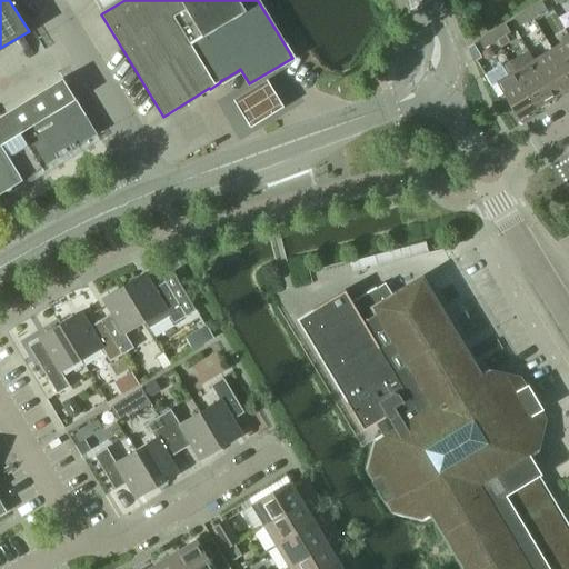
[(541,3),(528,11),(532,19),(546,10),(541,3)]
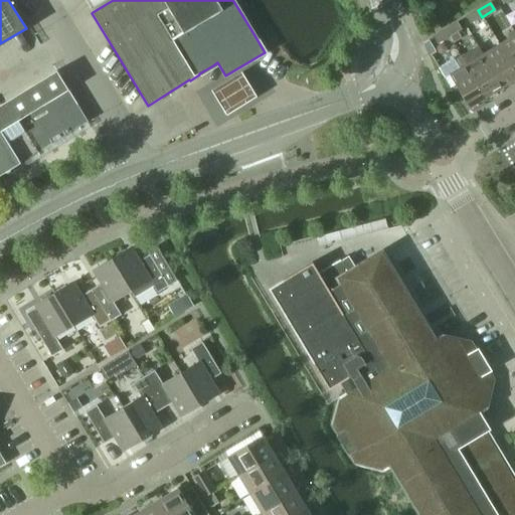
[(482,17),(478,10),(466,17),(470,24),(482,17)]
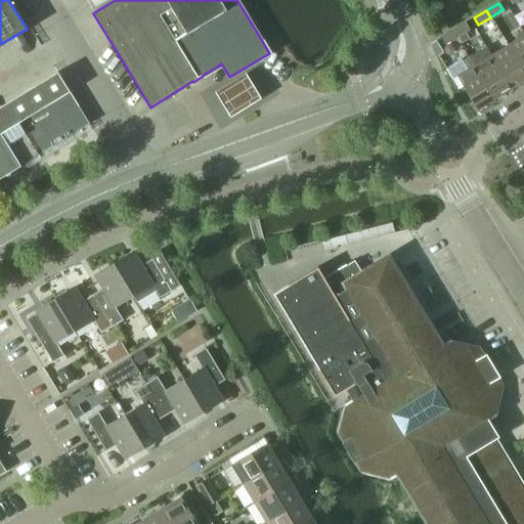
[(465,23),(452,30),(457,38),(470,30),(465,23)]
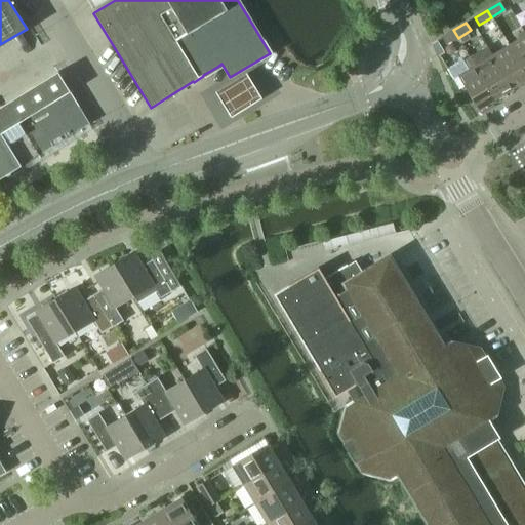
[(458,38),(453,30),(441,38),(445,45),(458,38)]
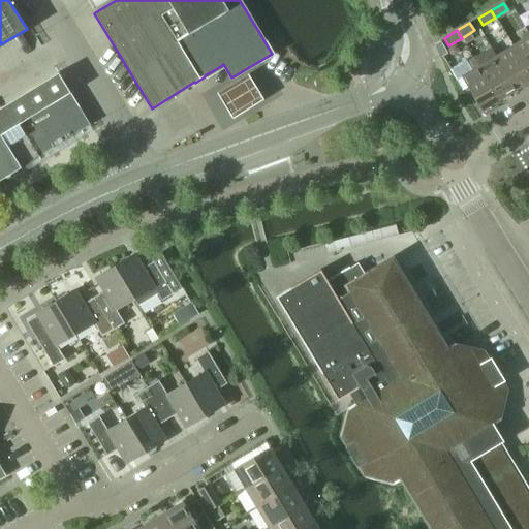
[(528,35),(512,47),(528,71),(528,35)]
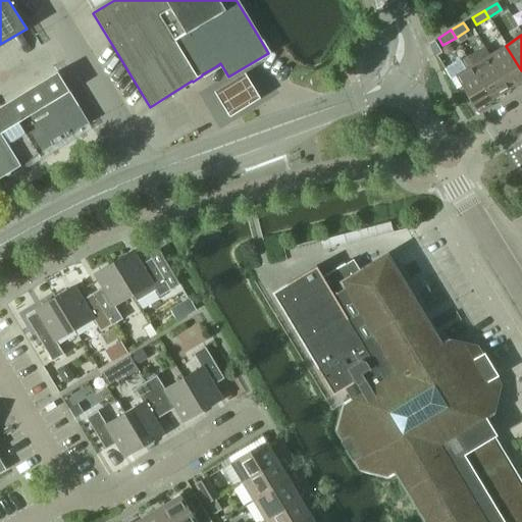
[(461,46),(454,51),(458,58),(465,53),(461,46)]
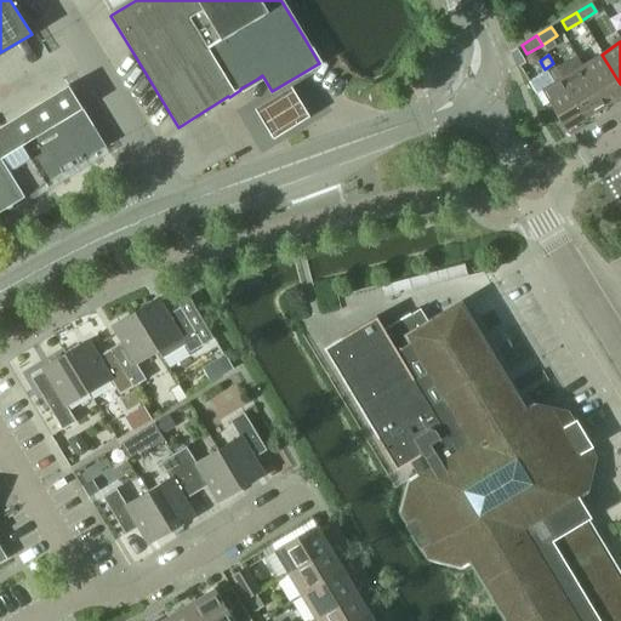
[(620,84),(602,55),(582,67),(607,106),(620,96),(620,84)]
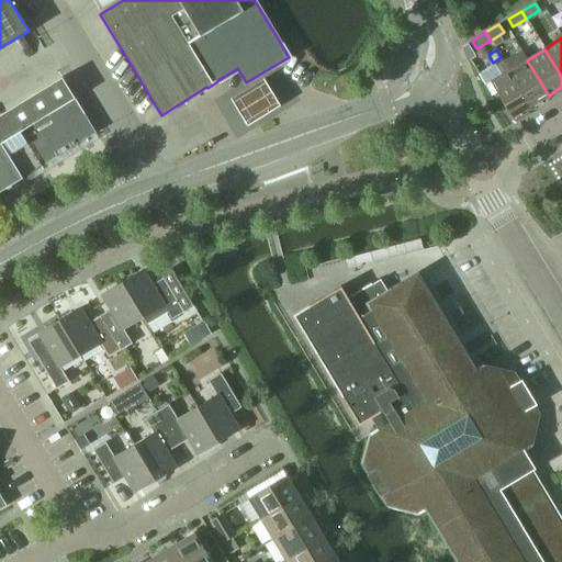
[(520,51),(503,62),(530,107),(549,96),(527,60),(520,51)]
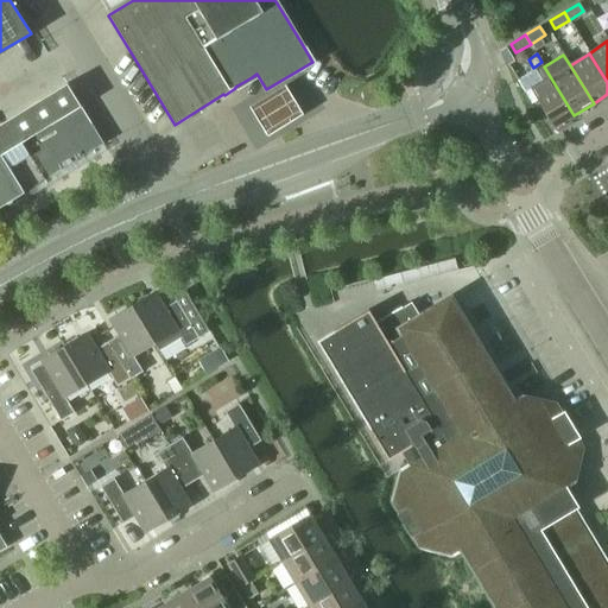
[(17,56),(0,65),(0,82),(24,68),(17,56)]
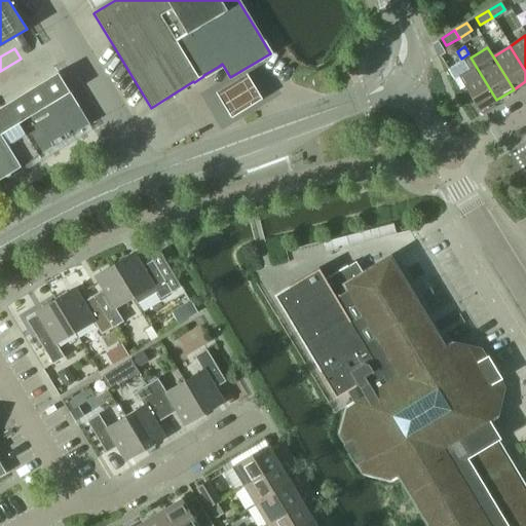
[(496,100),(471,58),(463,63),(468,71),(458,77),(479,110),(496,100)]
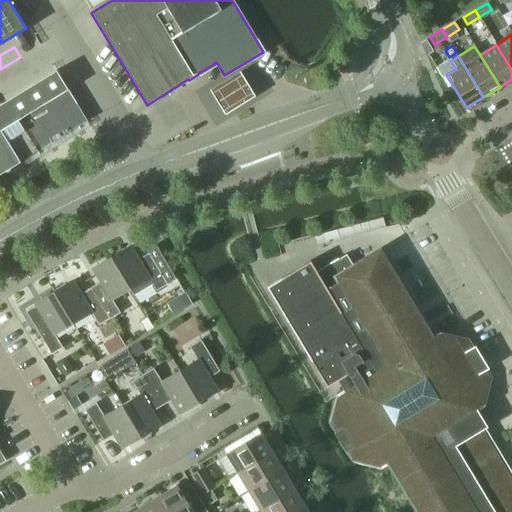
[(0,174),(87,121),(66,86),(56,71),(0,104),(0,174)]
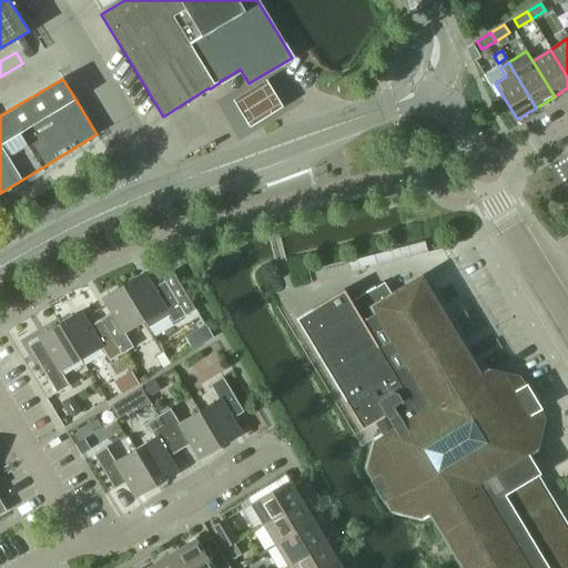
[(265,79),(232,99),(237,108),(250,127),(283,107),(272,89),(265,79)]
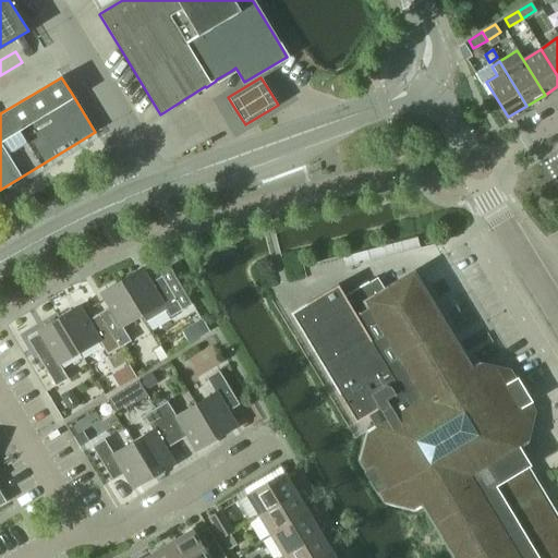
[(138,269),(121,280),(142,314),(141,314),(145,322),(146,322),(166,310),(166,311),(170,317),(182,310),(191,304),(169,267),(159,273),(161,276),(150,282),(142,268),(138,269)]
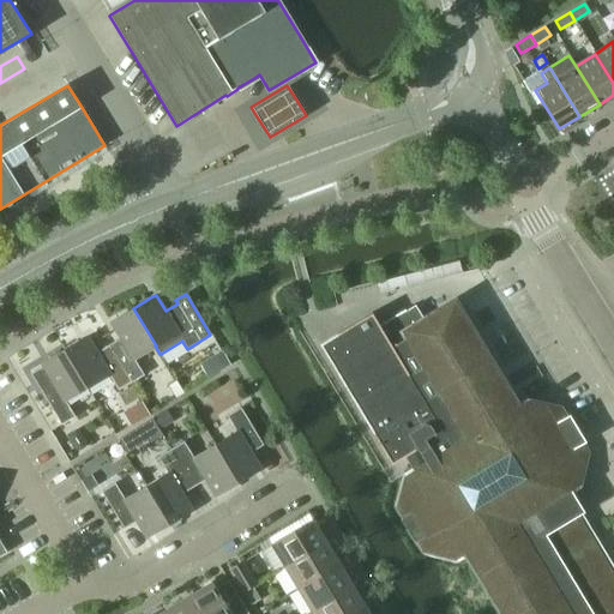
[(372,313),(319,344),(391,464),(407,455),(415,467),(403,475),(395,506),(395,507),(402,518),(399,519),(414,542),(416,542),(422,552),(456,560),(464,555),(499,613),(613,613),(613,575),(578,513),(570,518),(558,499),(579,486),(588,452),(581,443),(583,441),(569,417),(566,419),(560,408),(528,399),(518,405),(458,305),(449,302),(413,324),(404,309),(379,325),(372,313)]
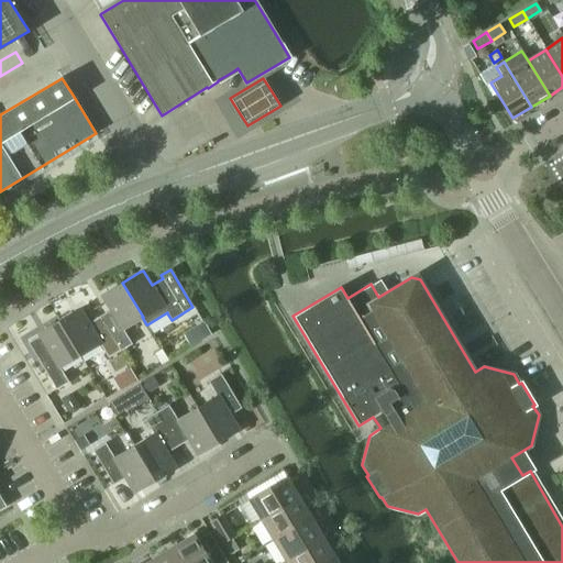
[(110,310),(99,317),(120,351),(132,344),(123,329),(142,317),(143,317),(122,283),(101,296),(110,310)]
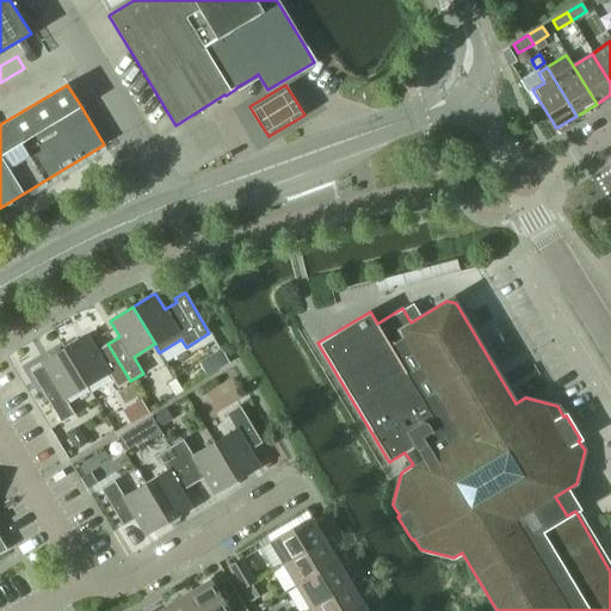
[(86,334),(63,349),(86,386),(107,372),(117,389),(130,381),(107,344),(96,351),(86,334)]
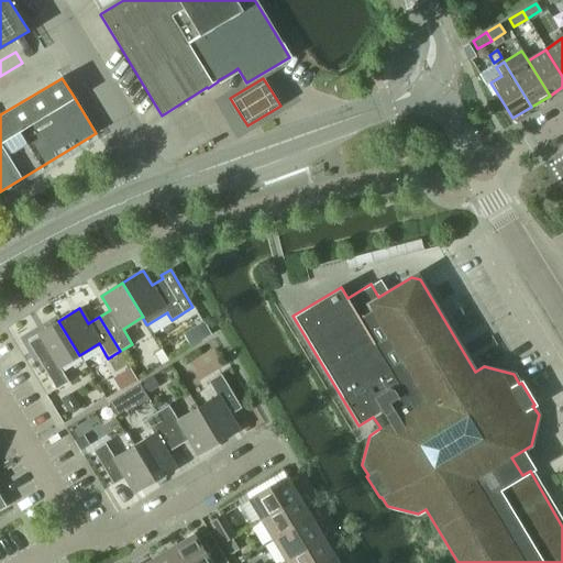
[(79,355),(58,321),(37,333),(39,335),(28,342),(56,389),(68,382),(59,367),(79,355)]
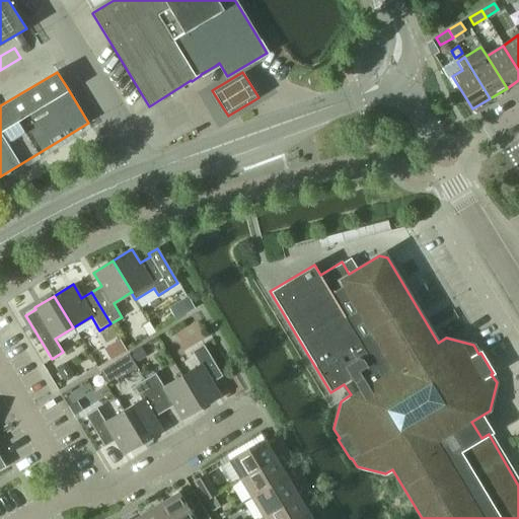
[(156,335),(151,324),(143,329),(149,339),(156,335)]
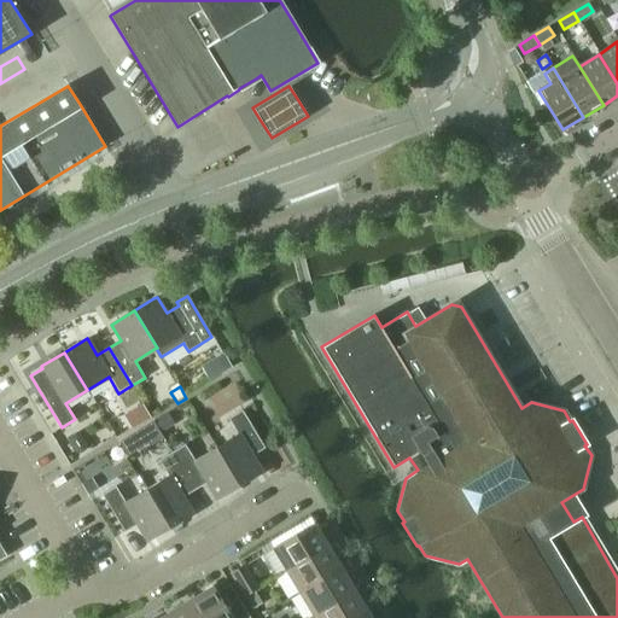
[(141,404),(123,414),(132,429),(150,418),(141,404)]
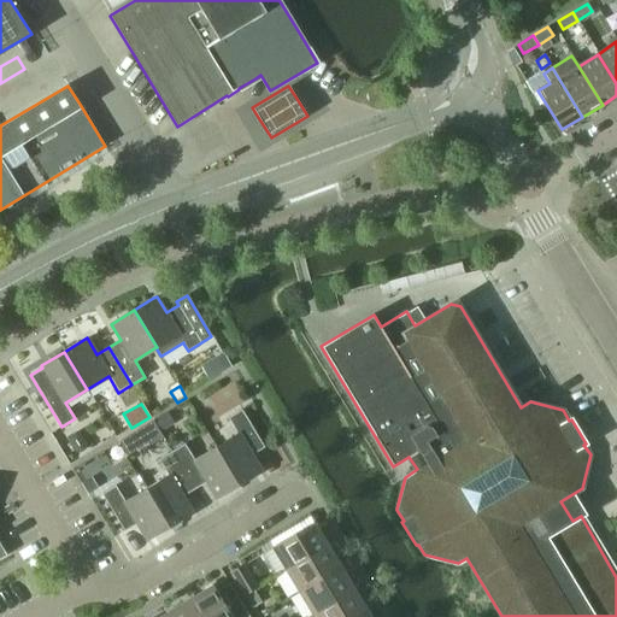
[(238,434),(216,447),(239,485),(262,471),(251,454),(264,447),(241,410),(228,418),(238,434)]
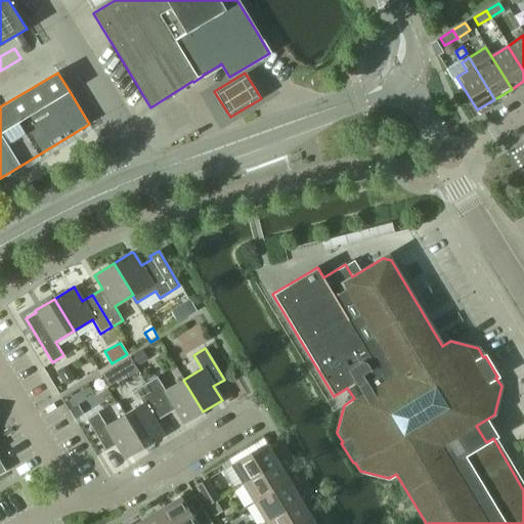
[(148,360),(142,351),(131,357),(137,367),(148,360)]
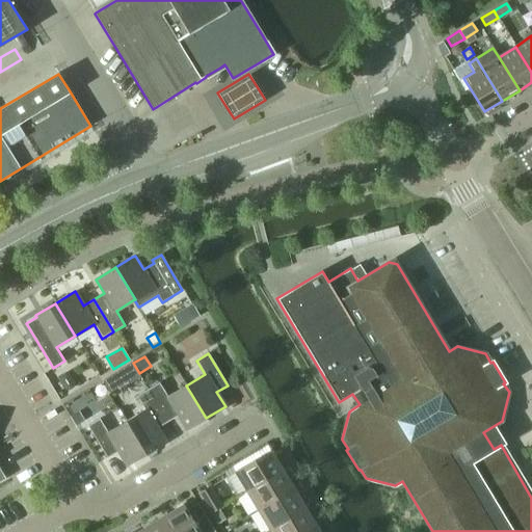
[(132,364),(122,370),(128,381),(130,384),(140,377),(132,364)]
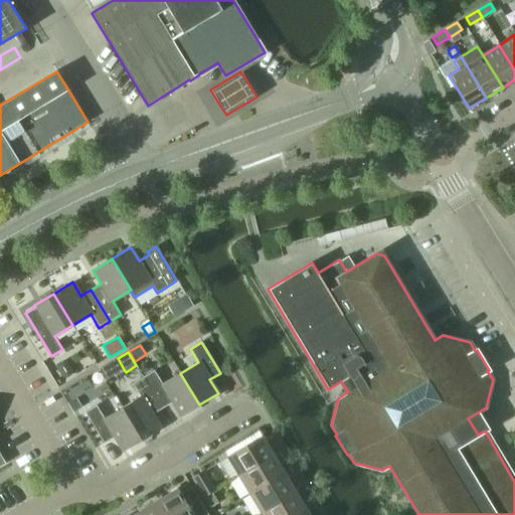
[(57,365),(56,370),(61,378),(65,379),(69,377),(70,373),(65,365),(60,364),(57,365)]
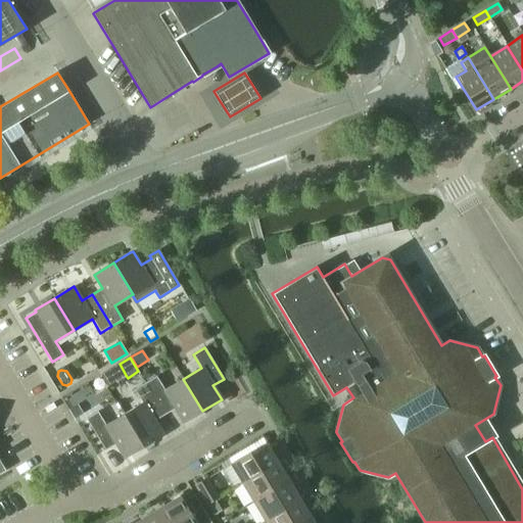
[(156,376),(145,383),(164,415),(174,409),(183,422),(202,411),(183,379),(164,390),(156,376)]
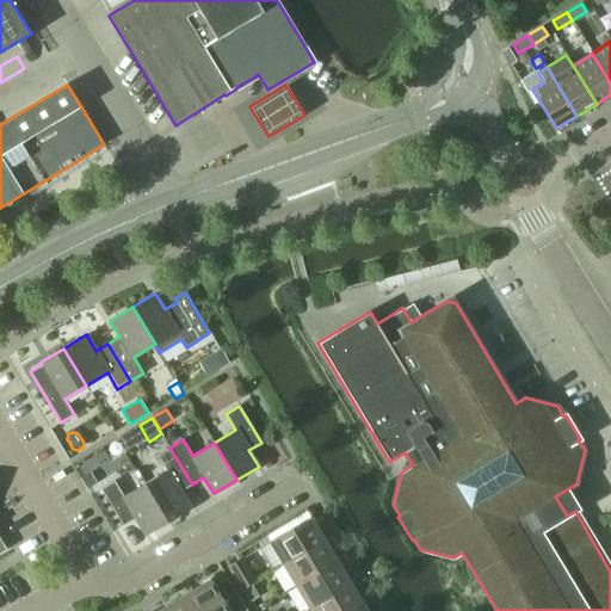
[(166,471),(146,483),(167,522),(190,507),(180,492),(192,485),(170,448),(156,455),(166,471)]
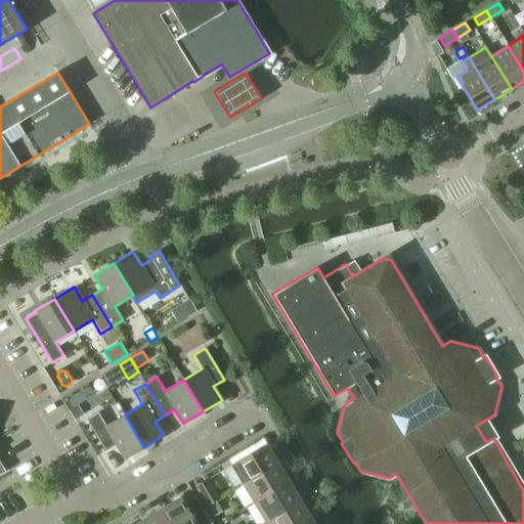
[(77,405),(70,410),(75,419),(83,415),(77,405)]
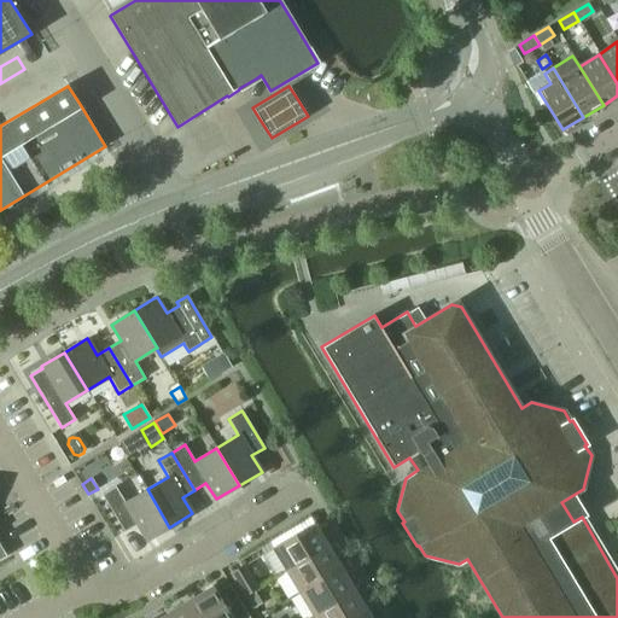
[(169,528),(147,489),(124,503),(115,487),(101,495),(124,532),(136,525),(146,541),(169,528)]
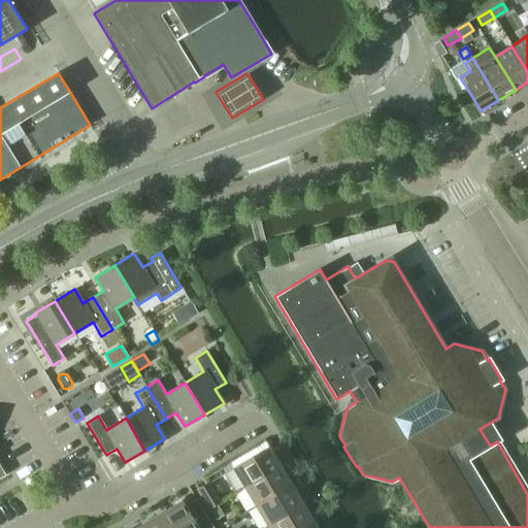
[(232,468),(244,488),(279,467),(268,447),(232,468)]
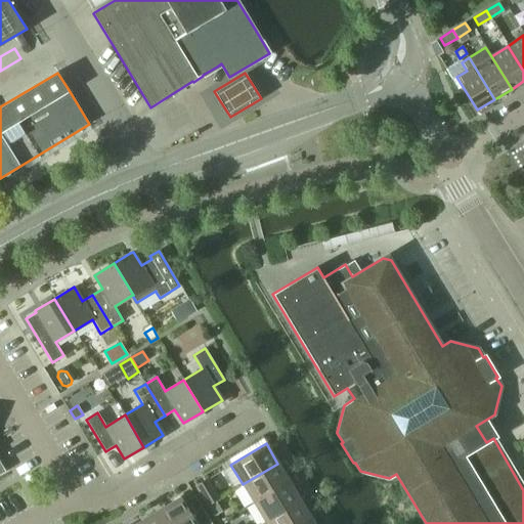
[(243,484),(254,503),(289,482),(277,464),(243,484)]
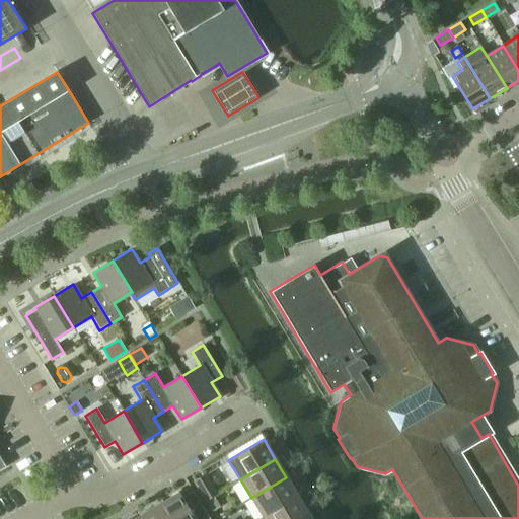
[(194,482),(206,500),(213,496),(216,494),(205,474),(195,480),(194,482)]
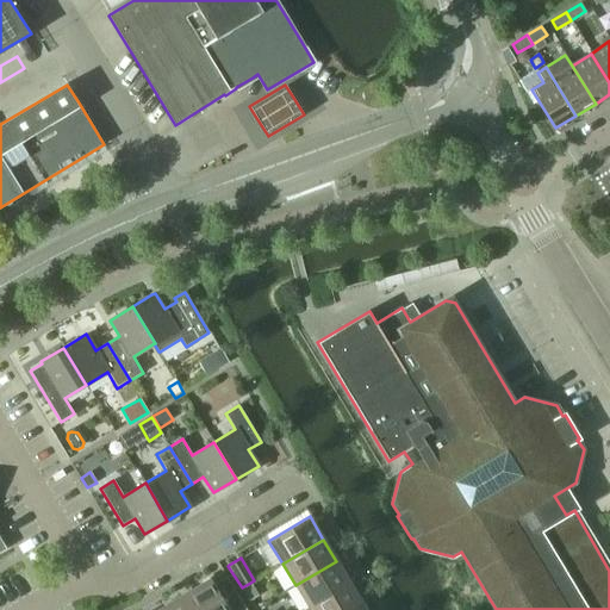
[(296,585),(309,608),(349,583),(336,561),(296,585)]
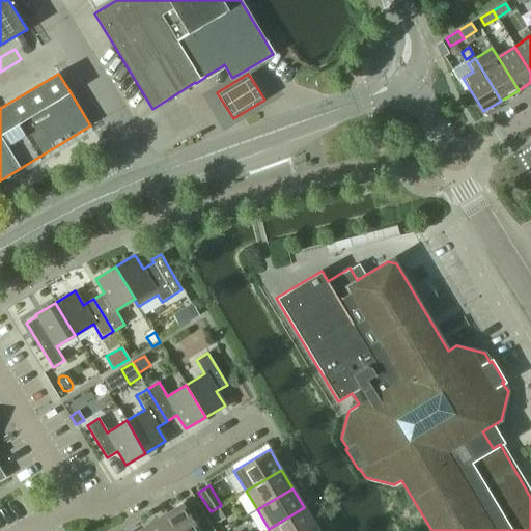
[(184,503),(164,515),(172,530),(214,530),(197,503),(187,509),(184,503)]
